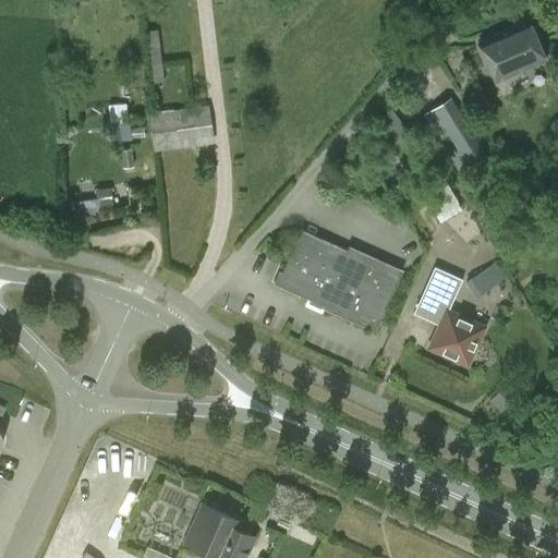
[(495,83),(546,60),(529,20),(477,43),(495,83)]
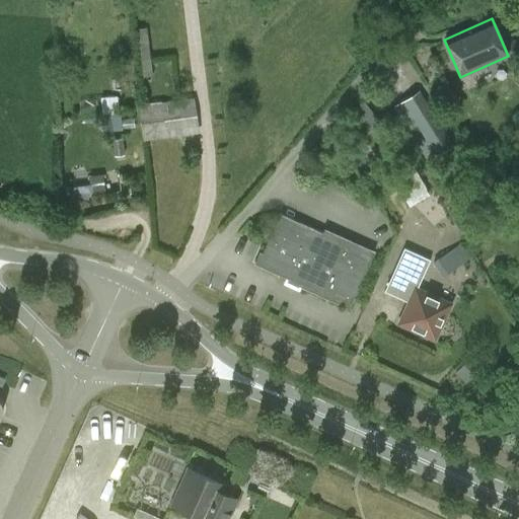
[(170,99),(167,73),(147,75),(150,101),(170,99)]
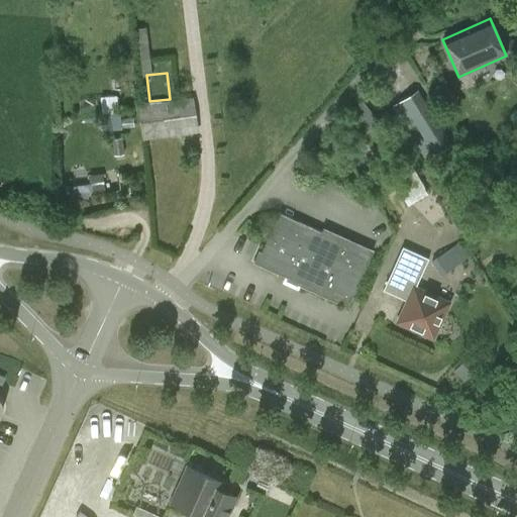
[(436,127),(427,111),(406,125),(415,140),(436,127)]
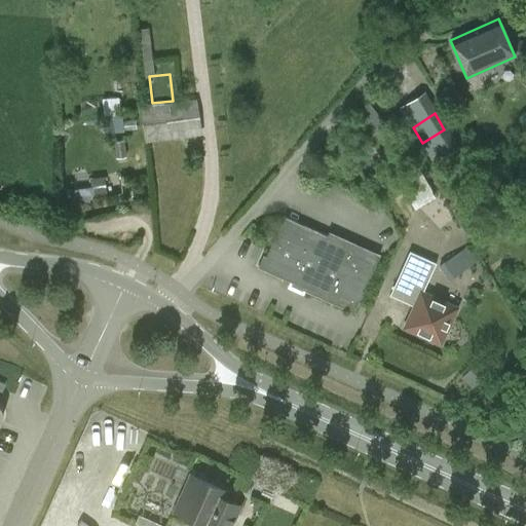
[(424,172),(404,183),(415,205),(436,195),(424,172)]
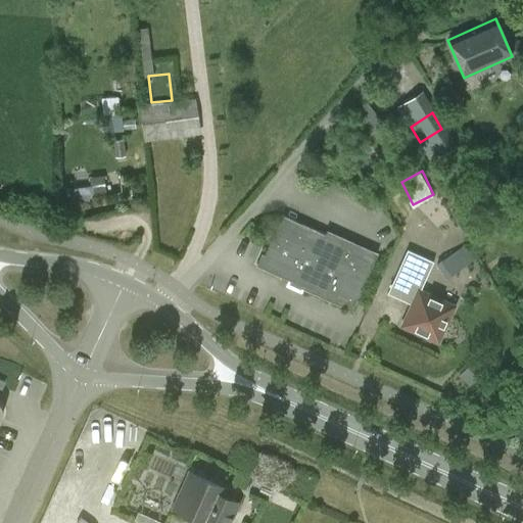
[(105,174),(79,179),(81,193),(107,188),(105,174)]
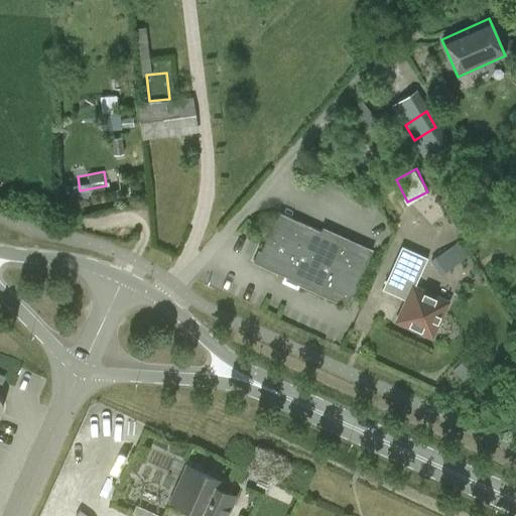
[(348,306),(369,259),(320,238),(323,233),(279,214),(258,261),(299,280),(297,284),(303,287),(305,291),(310,289),(315,292),(316,296),(320,294),(348,306)]
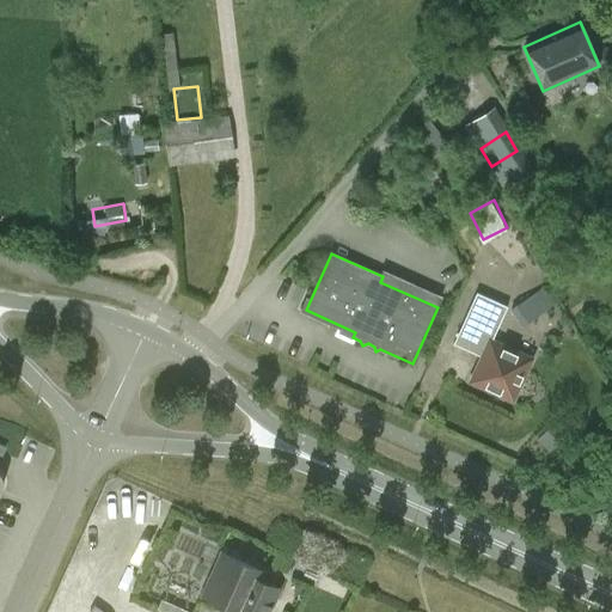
[(556,304),(545,287),(510,310),(521,328),(546,311),(556,304)]
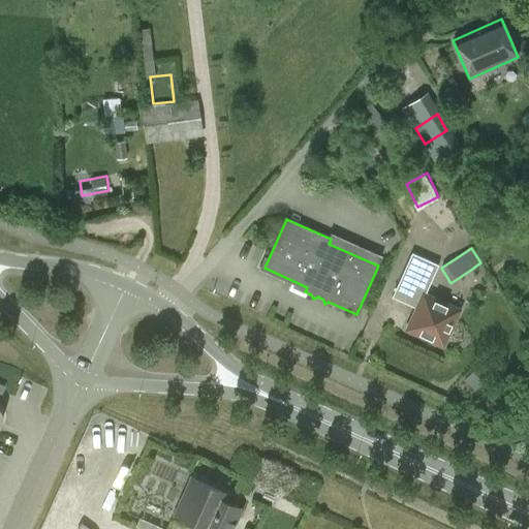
[(417,308),(408,329),(443,344),(459,310),(425,294),(439,265),(412,253),(393,297),(417,308)]
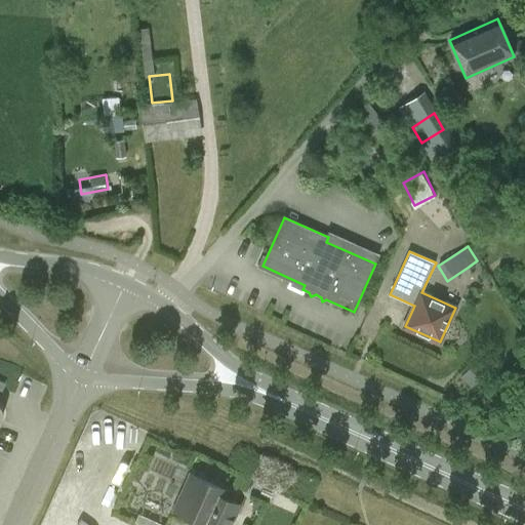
[(197,524),(231,524),(239,508),(224,500),(227,492),(190,476),(173,513),(198,524),(197,524)]
